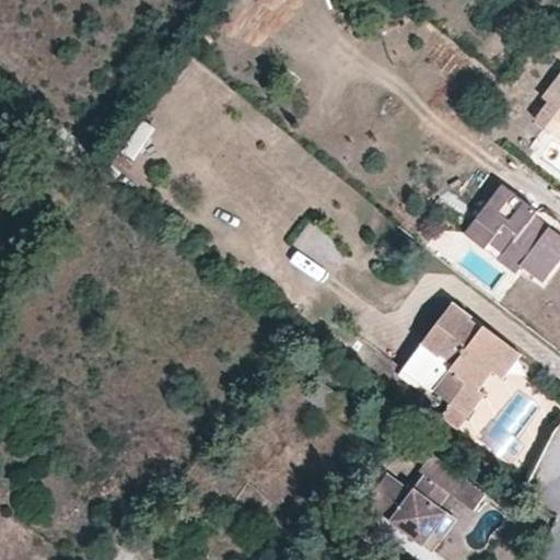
[(558,137),(559,133),(559,74),(543,97),(548,102),(536,120),(558,137)]
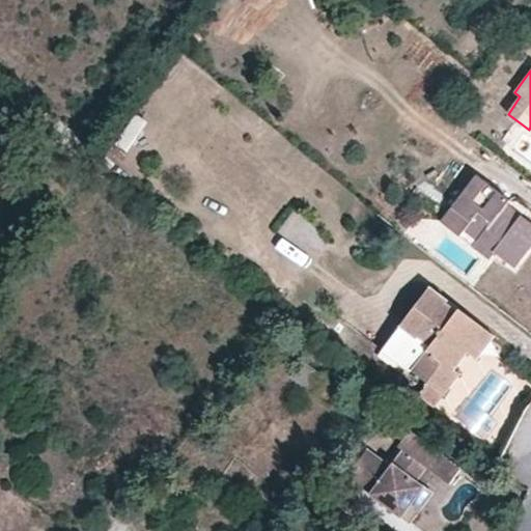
[(117,140),(130,147),(148,117),(136,110),(117,140)]
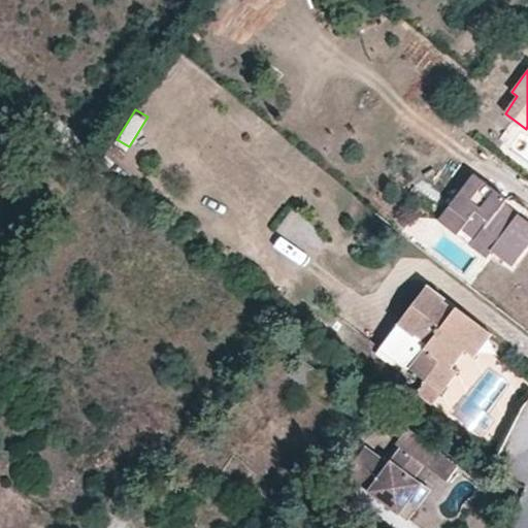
[(527,222),(518,215),(504,232),(490,222),(504,202),(506,199),(473,174),(450,206),(467,221),(461,229),(474,239),(469,245),(487,258),(492,251),(513,266),(527,244),(527,222)]
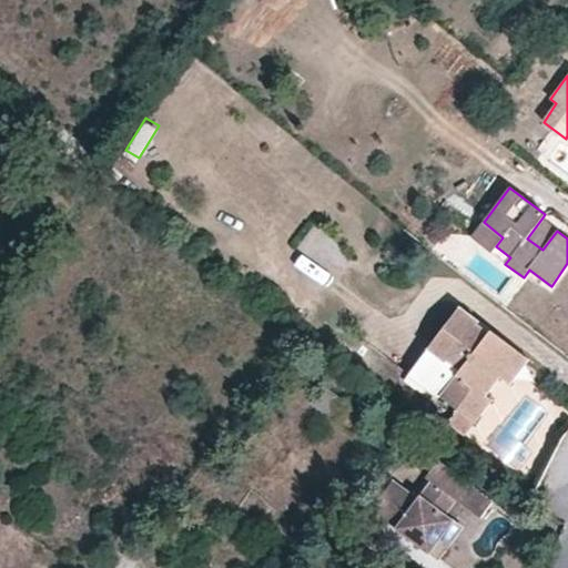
[(527,239),(543,250),(557,231),(558,230),(543,217),(527,239)]
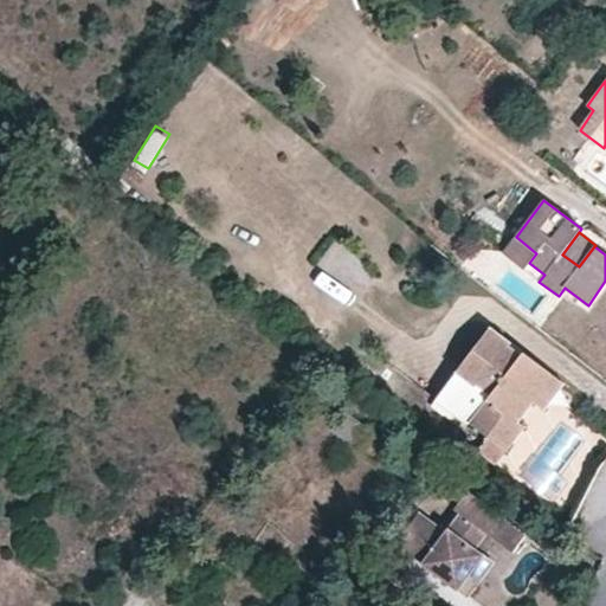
[(516,237),(503,252),(524,269),(529,263),(536,253),(516,237)]
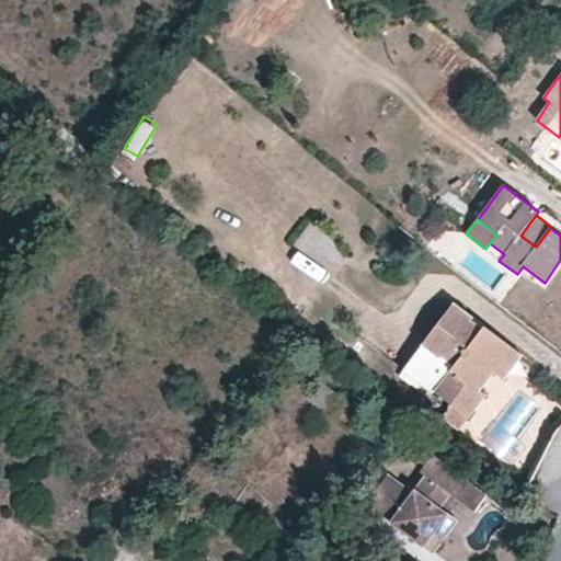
[(325,286),(352,258),(316,224),(289,252),(325,286)]
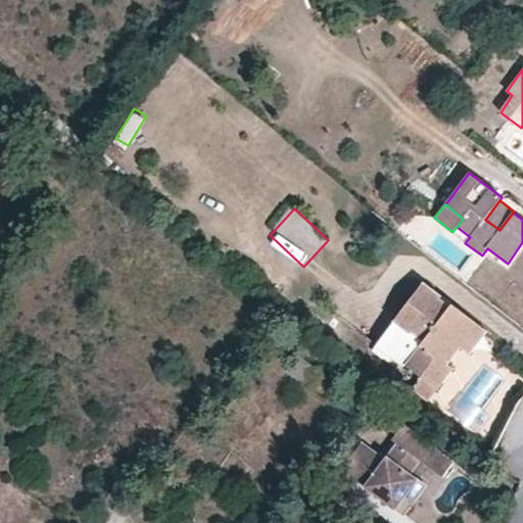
[(411,333),(414,331),(424,339),(421,345),(425,349),(411,368),(421,376),(436,388),(452,367),(447,363),(460,345),(457,342),(474,320),(453,303),(449,306),(438,298),(440,295),(422,282),(395,321),(411,333)]
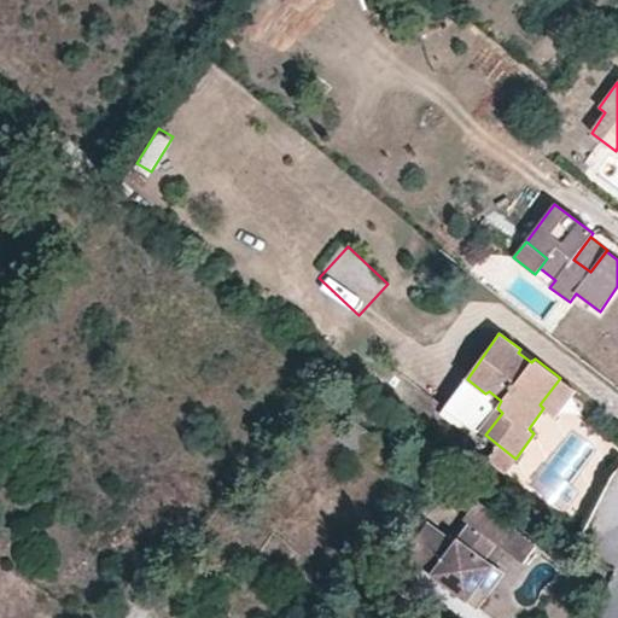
[(575,391),(560,378),(540,404),(543,408),(555,417),(575,391)]
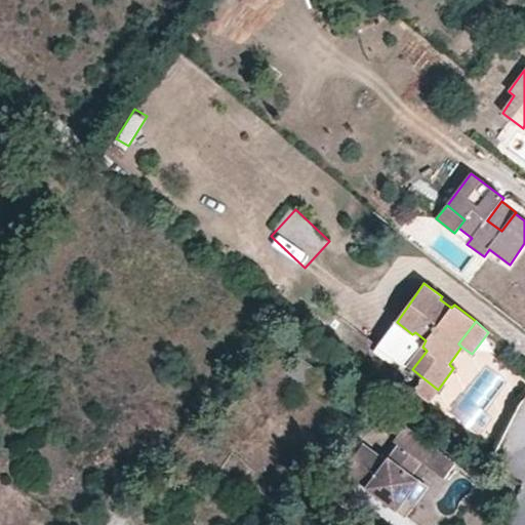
[(412,334),(397,322),(375,347),(403,370),(407,365),(422,347),(426,340),(415,332),(412,334)]
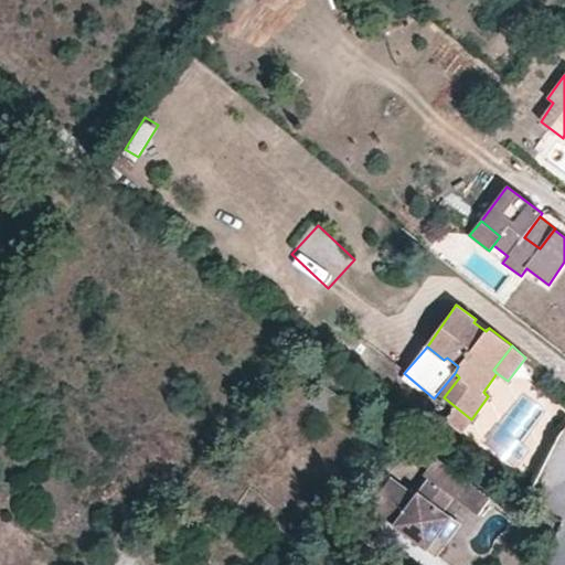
[(459,377),(455,373),(438,393),(444,397),(459,377)]
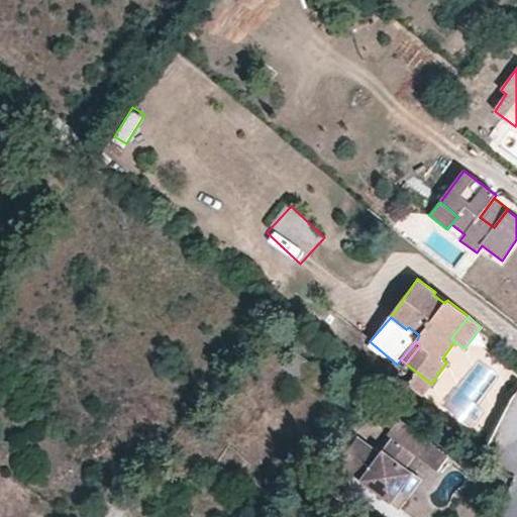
[(419,398),(431,384),(416,372),(405,386),(419,398)]
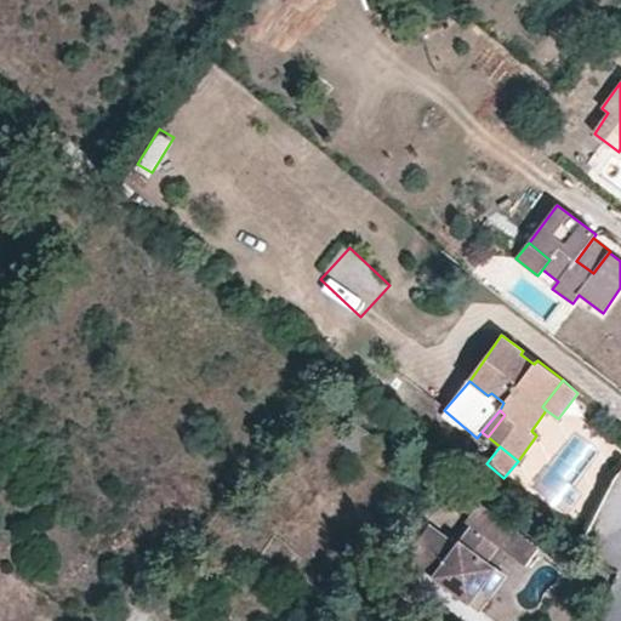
[(482,505),(467,523),(474,528),(459,547),(431,525),(406,558),(478,614),(490,598),(480,591),(496,570),(488,563),(500,547),(527,568),(540,551),(482,505)]
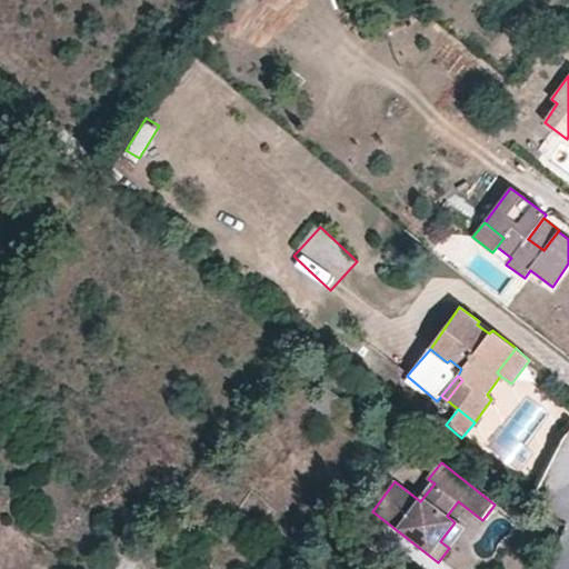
[(463,530),(455,522),(440,541),(449,548),(463,530)]
